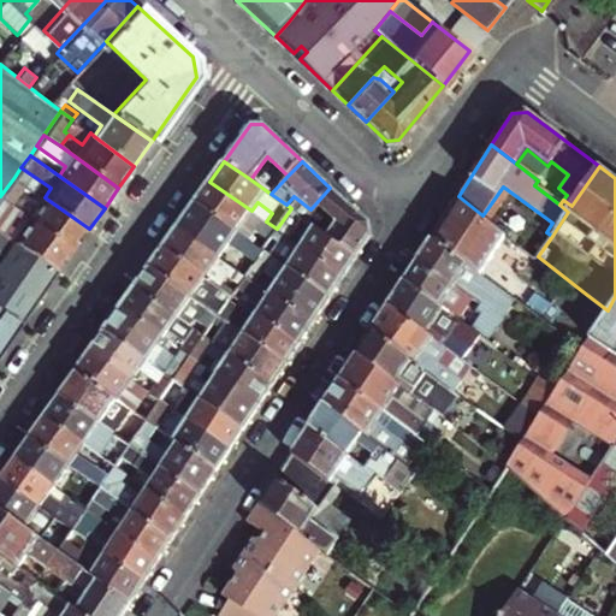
[(15,177),(0,196),(0,199),(73,250),(89,229),(45,197),(37,207),(16,193),(23,183),(15,177)]
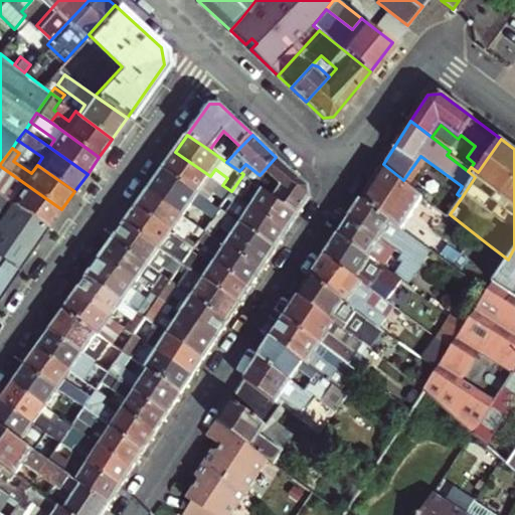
[(175,152),(164,168),(199,193),(207,182),(212,185),(215,180),(210,176),(175,152)]
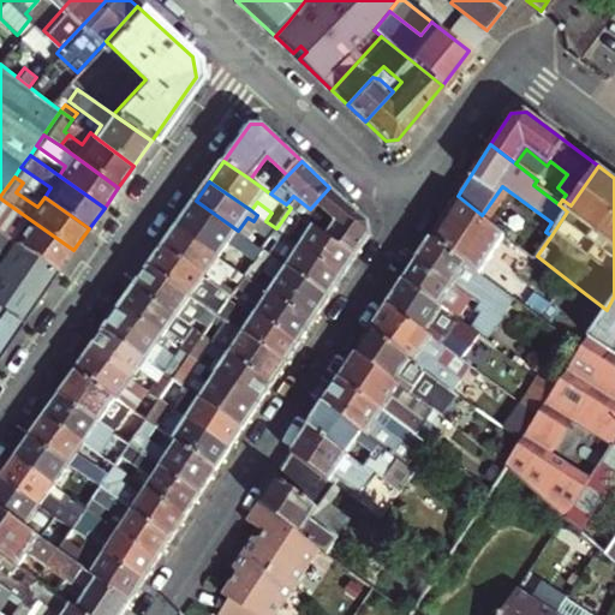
[(366,221),(329,187),(310,209),(327,224),(322,231),(356,254),(370,233),(366,221)]
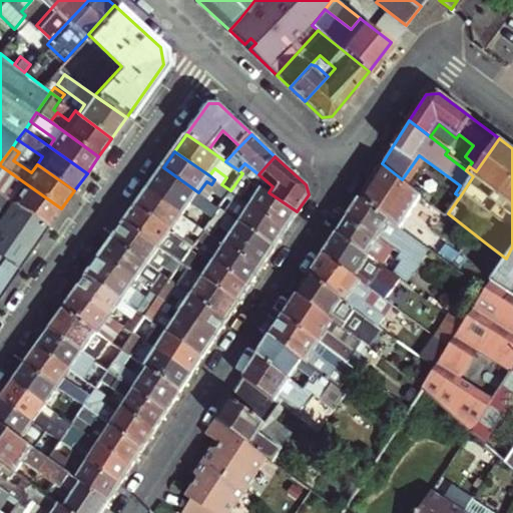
[(238,170),(242,173),(251,180),(252,180),(259,174),(244,163),(238,170)]
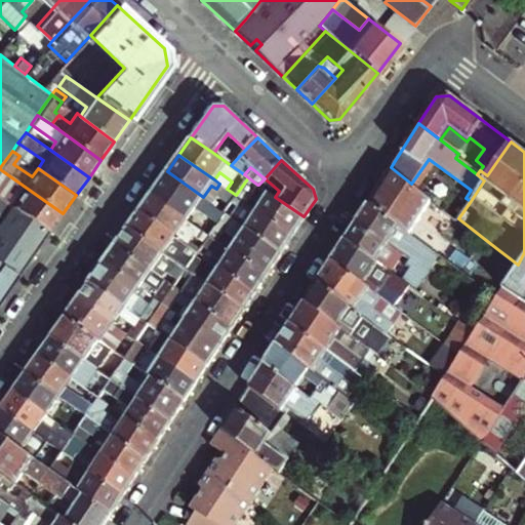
[(408,233),(432,199),(411,184),(391,167),(367,202),(408,233)]
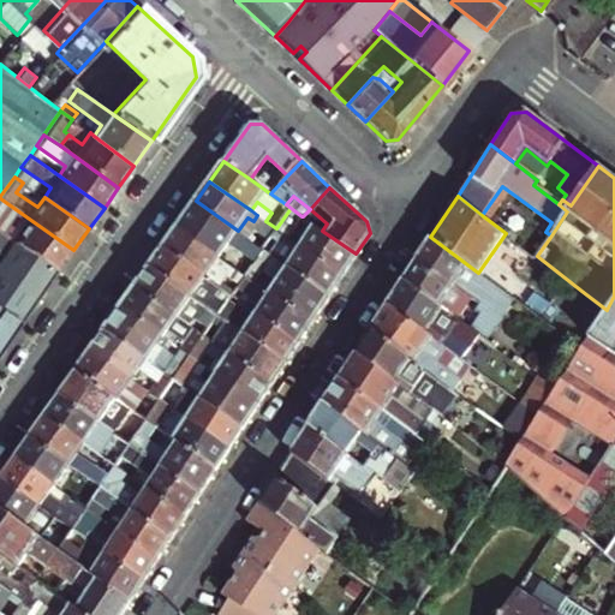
[(73,250),(0,198),(0,216),(3,219),(19,231),(13,239),(16,242),(59,272),(73,250)]
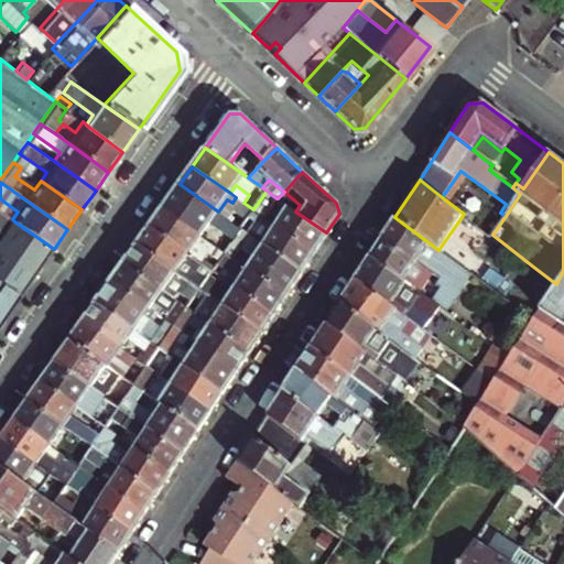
[(218,212),(180,184),(163,207),(202,234),(210,223),(218,212)]
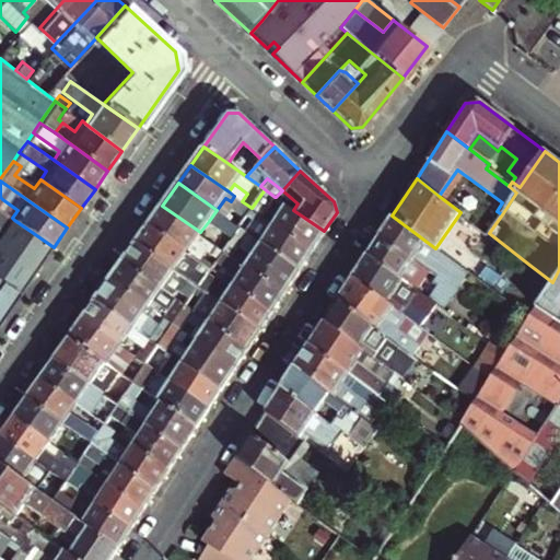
[(261,216),(268,206),(275,197),(265,189),(252,208),(260,214),(261,216)]
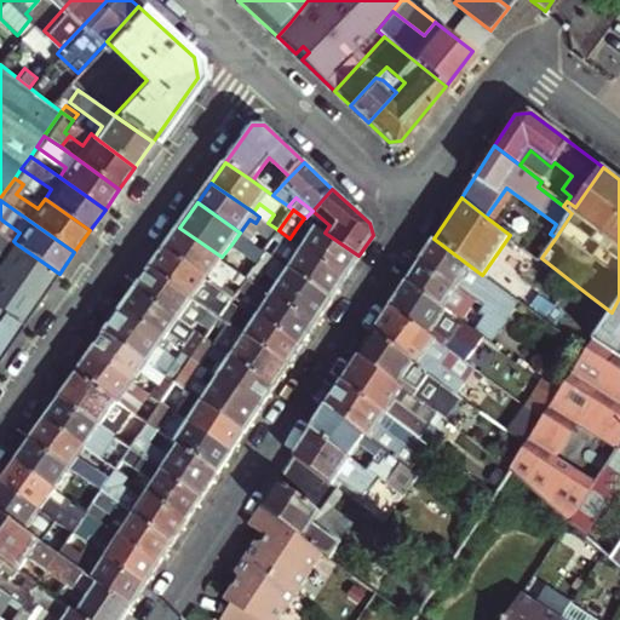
[(313,211),(305,218),(316,227),(325,233),(329,225),(313,211)]
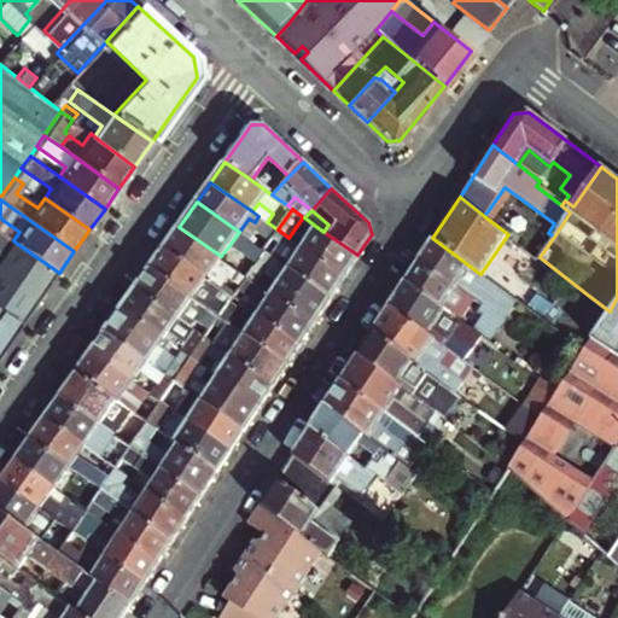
[(303,217),(296,227),(308,237),(315,226),(304,217),(303,217)]
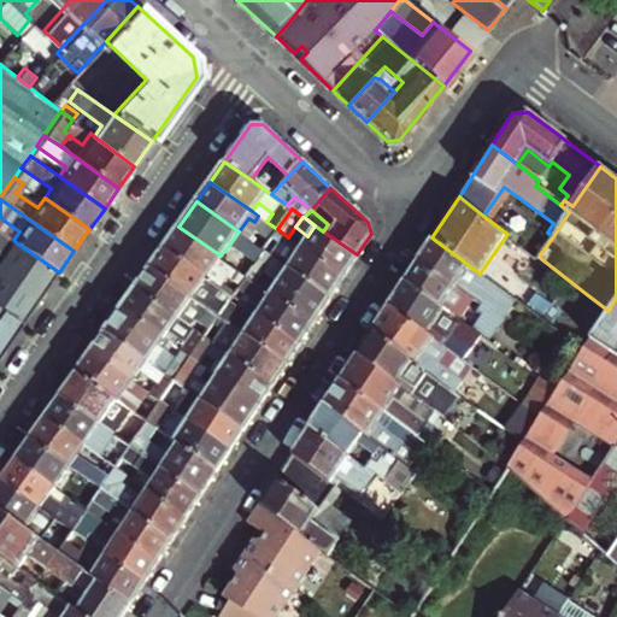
[(357,254),(323,231),(315,225),(307,236),(301,246),(344,276),(357,254)]
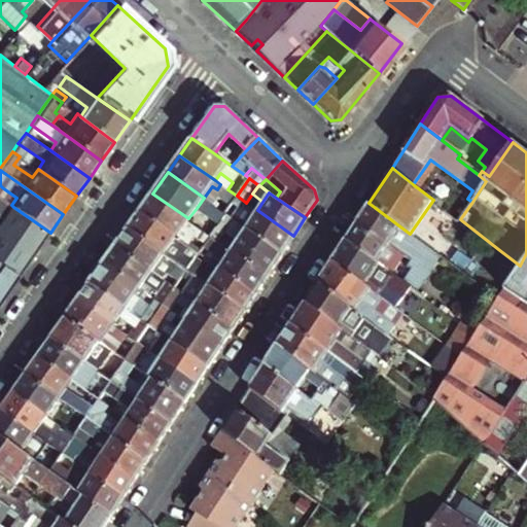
[(152,194),(140,211),(176,236),(188,218),(152,194)]
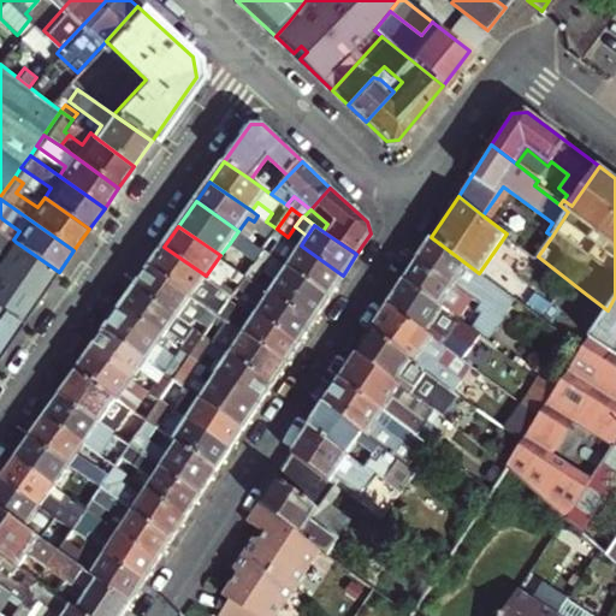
[(264,248),(273,255),(279,246),(286,236),(277,229),(264,248)]
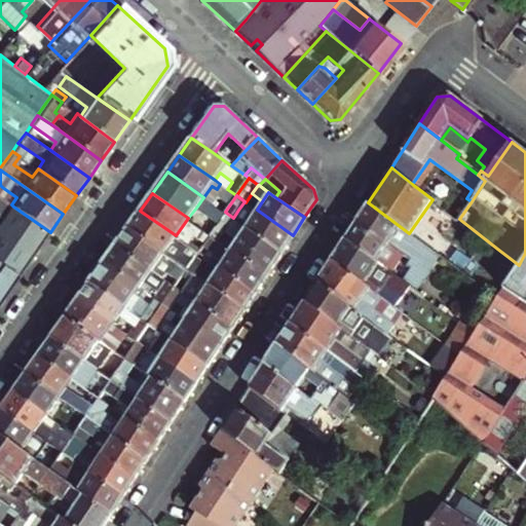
[(0,216),(4,219),(13,207),(11,204),(0,196),(0,216)]
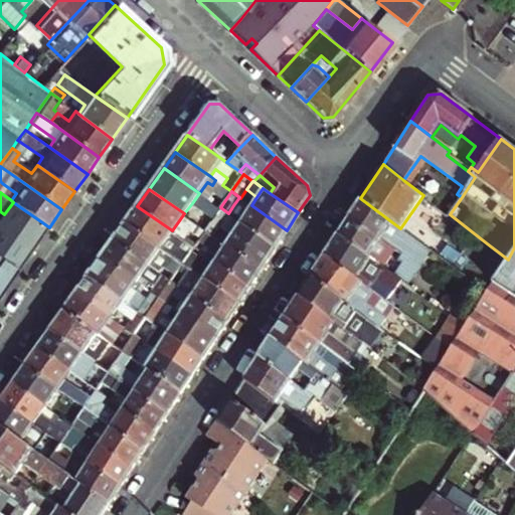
[(204,212),(208,205),(211,201),(199,193),(192,203),(204,212)]
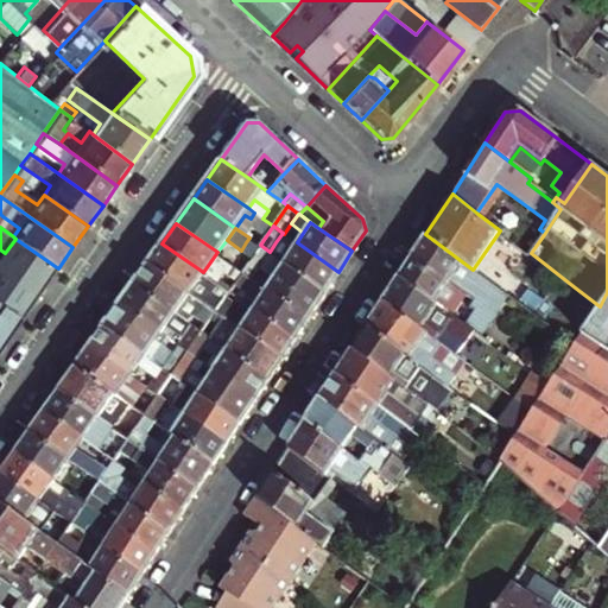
[(283,233),(276,242),(290,253),(297,242),(284,234),(283,233)]
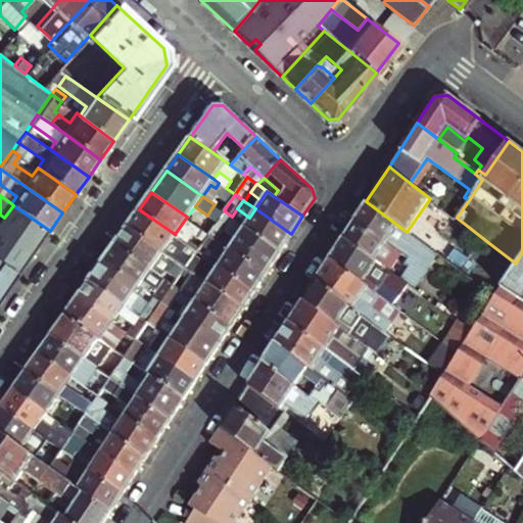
[(355,218),(388,243),(396,249),(407,232),(366,201),(355,218)]
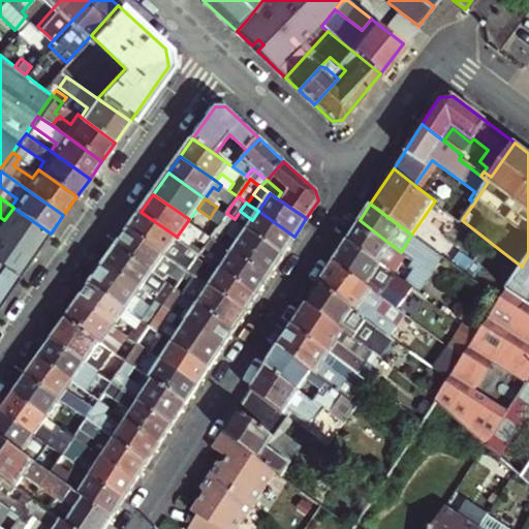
[(214,211),(223,218),(226,213),(217,207),(214,211)]
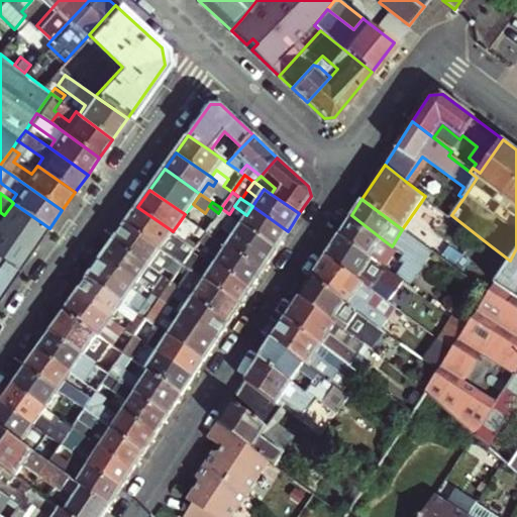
[(4,215),(0,220),(0,298),(49,228),(13,203),(4,215)]
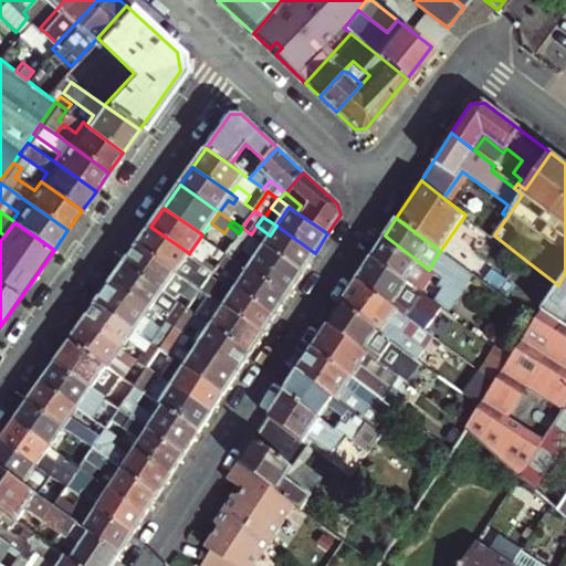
[(229,226),(224,233),(217,244),(226,252),(239,233),(229,226)]
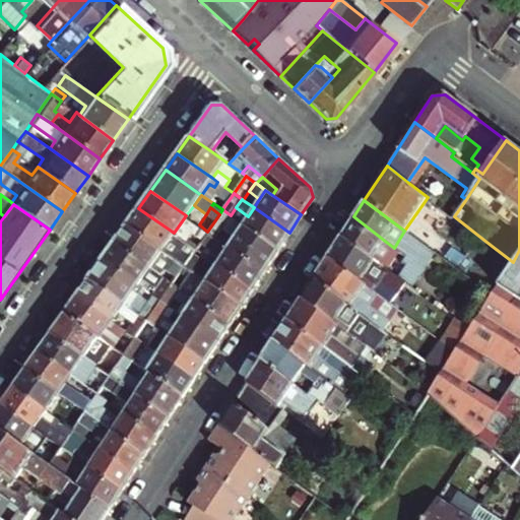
[(248,216),(243,224),(278,249),(289,233),(254,207),(248,216)]
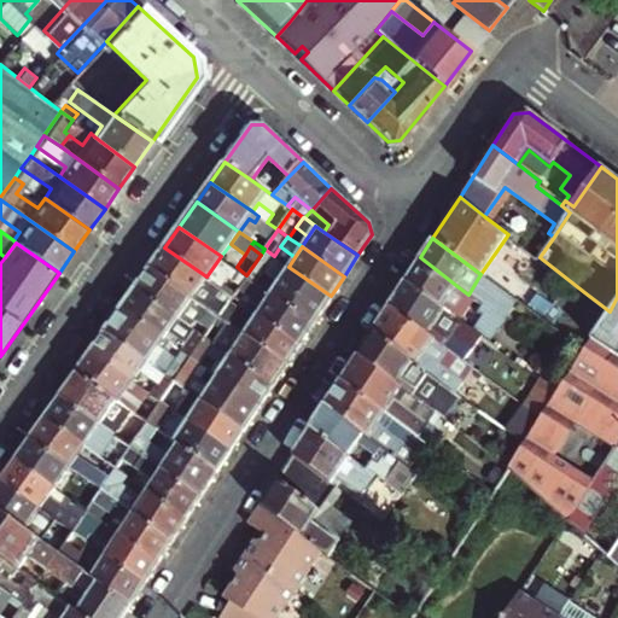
[(207,277),(164,248),(151,267),(192,297),(207,277)]
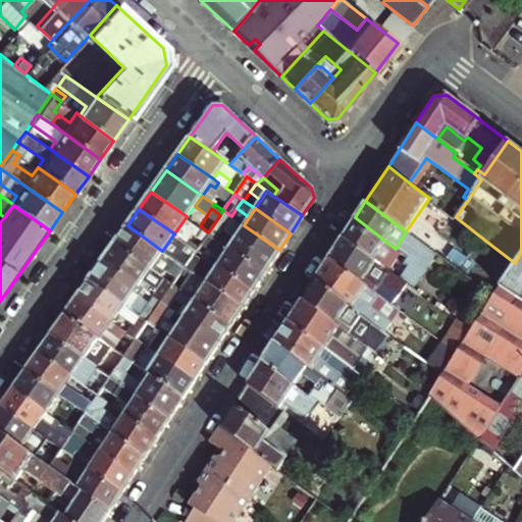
[(279,250),(244,225),(231,216),(223,210),(220,215),(208,232),(216,238),(225,224),(240,233),(230,247),(265,272),(279,250)]
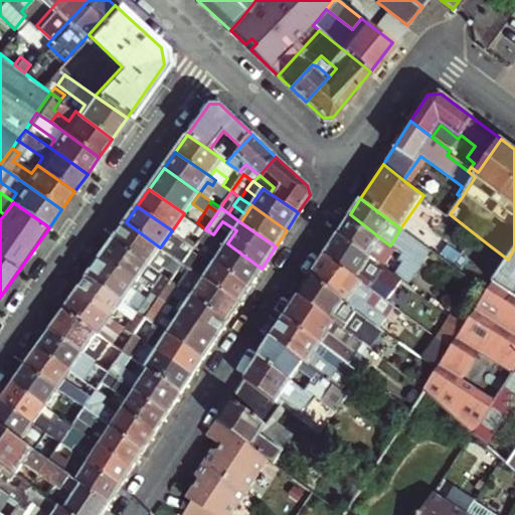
[(350,214),(338,233),(390,273),(397,262),(392,258),(394,254),(389,251),(379,243),(382,239),(350,214)]
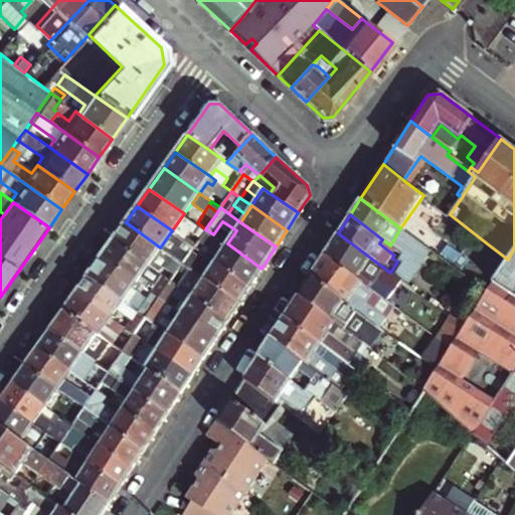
[(126,222),(114,239),(149,264),(155,255),(167,265),(161,273),(171,280),(183,263),(177,259),(160,247),(126,222)]
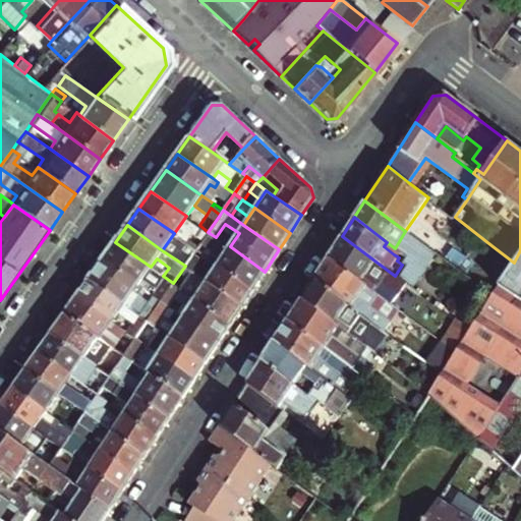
[(196,249),(203,239),(208,232),(199,225),(191,237),(196,241),(193,246),(196,249)]
